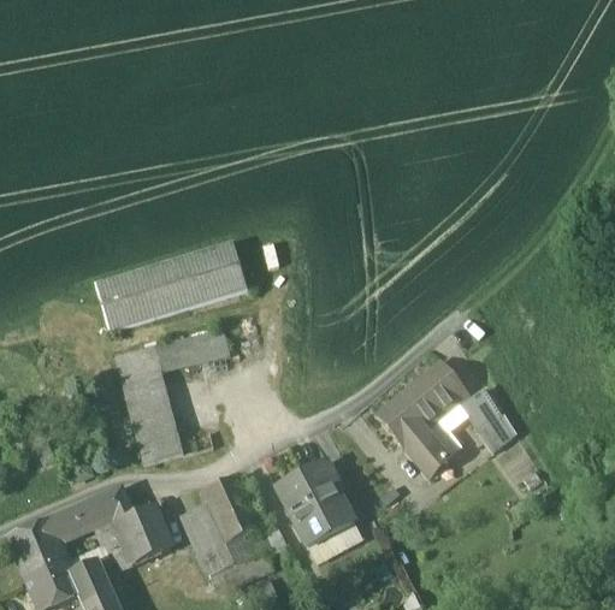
[(232,246),(93,288),(107,335),(247,292),(232,246)]
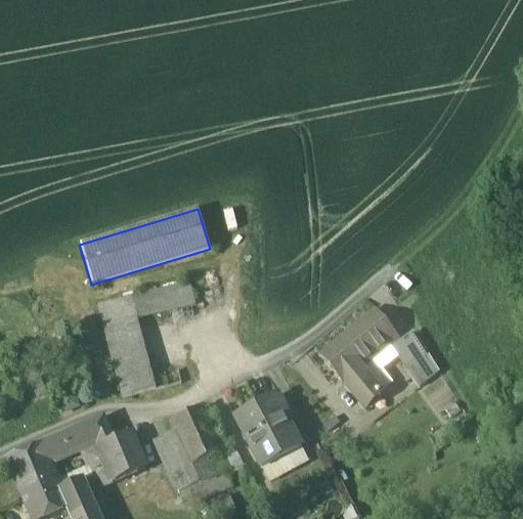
[(188,282),(98,305),(118,379),(151,370),(138,317),(194,303),(188,282)]
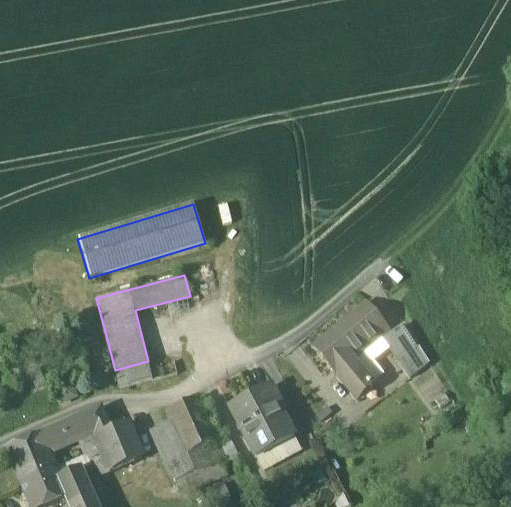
[(367,302),(316,342),(337,369),(352,357),(352,358),(353,354),(387,328),(367,302)]
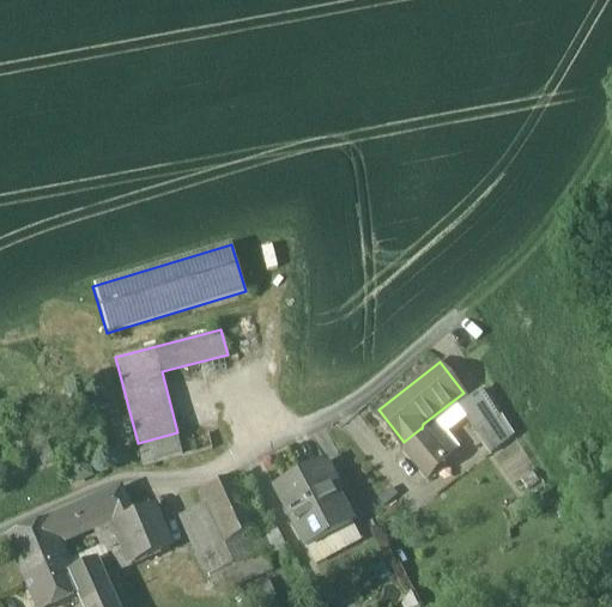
[(486,386),(460,402),(474,425),(501,408),(486,386)]
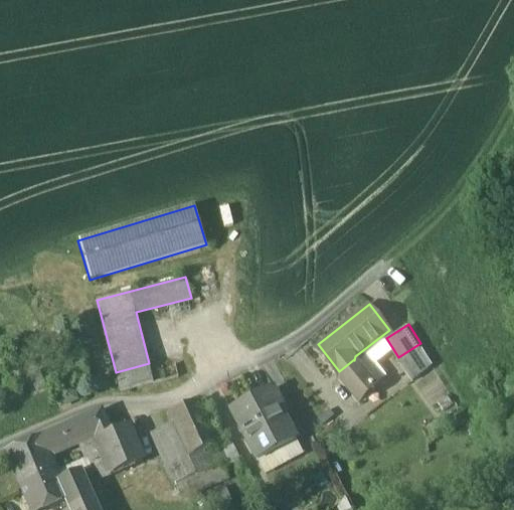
[(354,360),(354,359),(339,371),(359,397),(374,385),(354,360)]
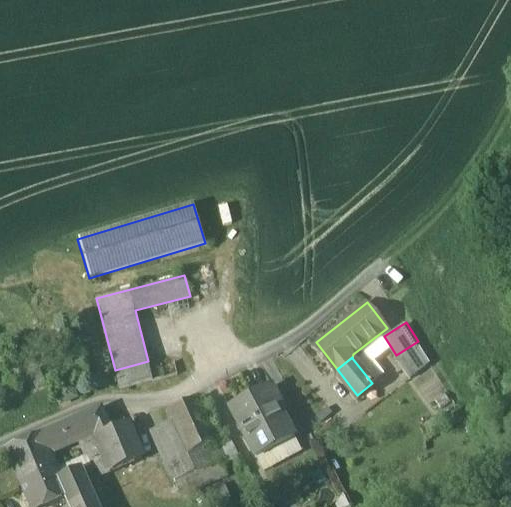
[(148,361),(115,370),(120,388),(153,379),(148,361)]
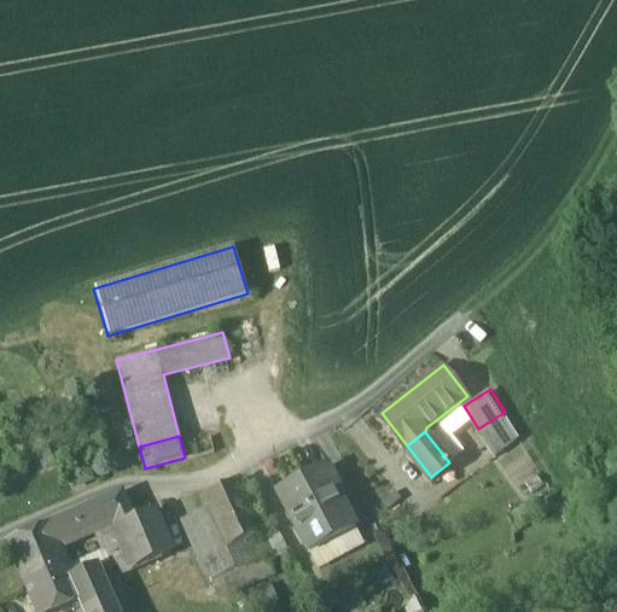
[(325,465),(277,489),(308,549),(356,525),(325,465)]
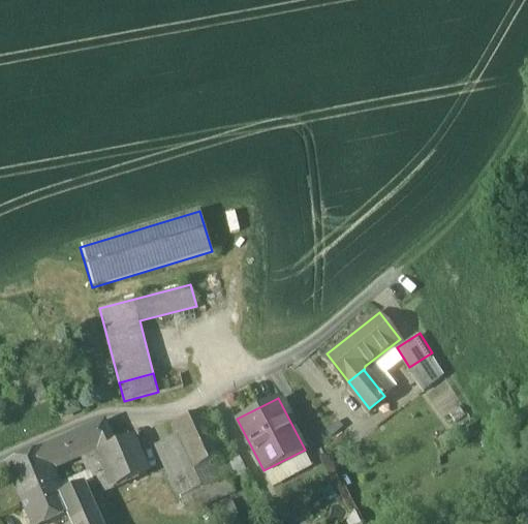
[(73,399),(59,405),(63,414),(78,408),(73,399)]
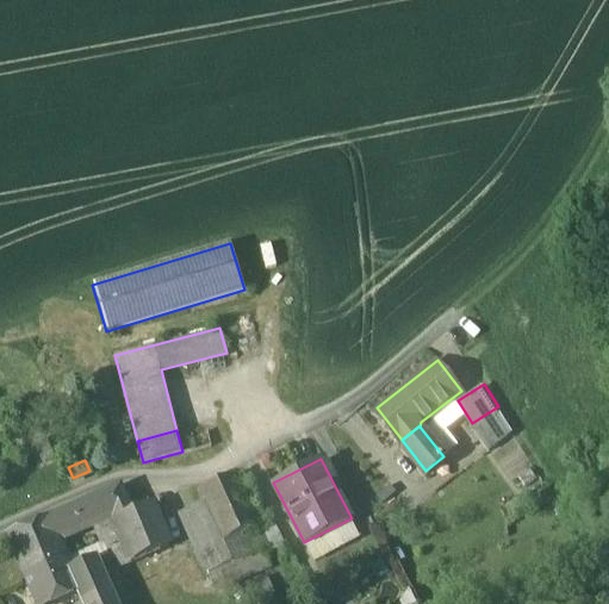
[(235,472),(197,490),(203,502),(221,542),(259,524),(235,472)]
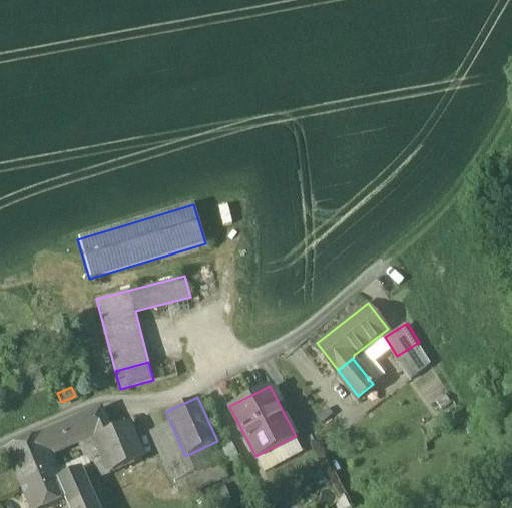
[(101,407),(37,434),(45,452),(109,424),(101,407)]
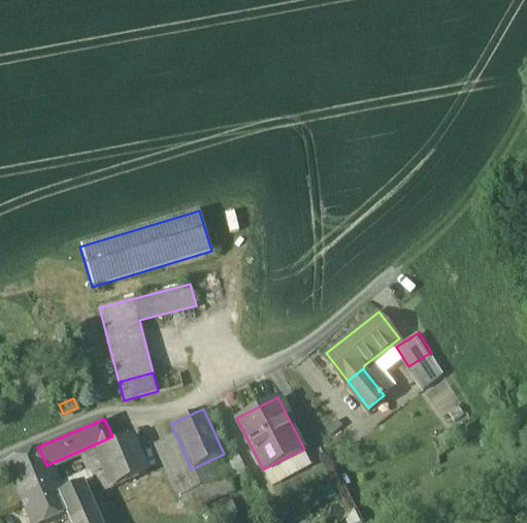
[(454,424),(436,435),(443,445),(460,433),(454,424)]
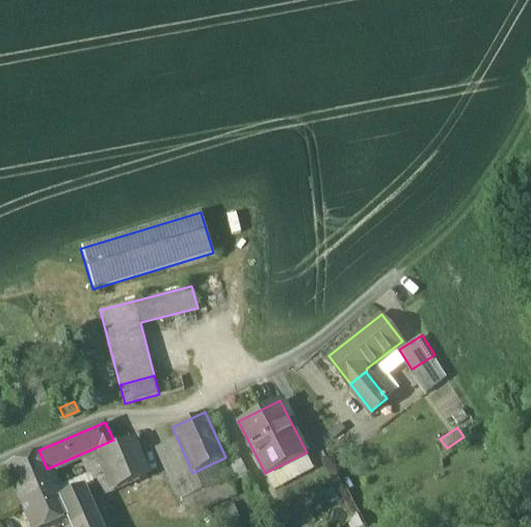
[(132,438),(115,445),(102,451),(117,488),(148,475),(132,438)]
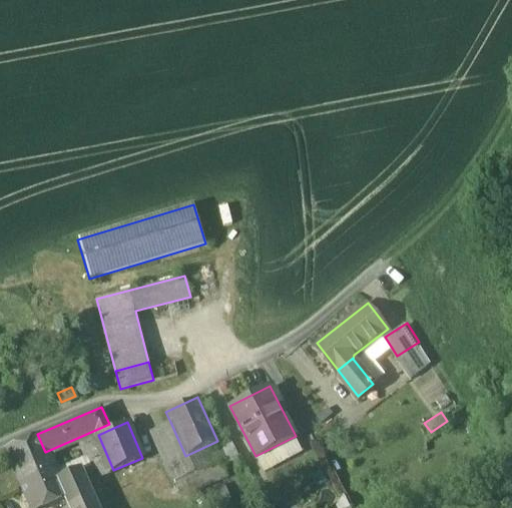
[(217,441),(185,456),(170,422),(151,430),(175,480),(220,459),(224,457),(217,441)]
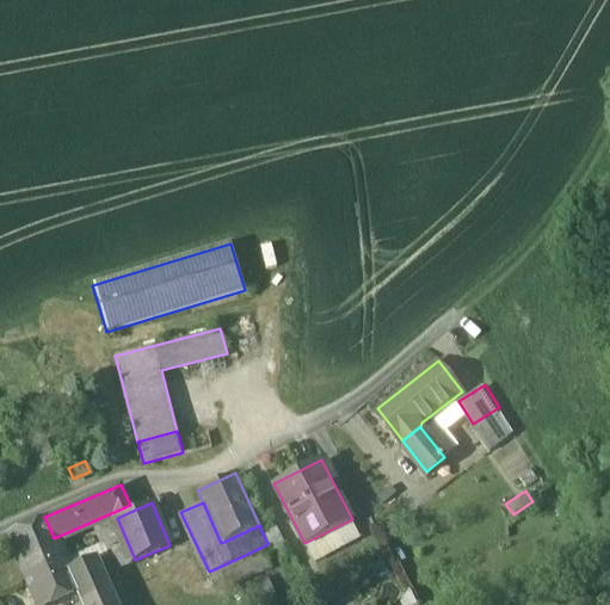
[(44,517),(6,533),(25,576),(63,560),(54,538),(44,517)]
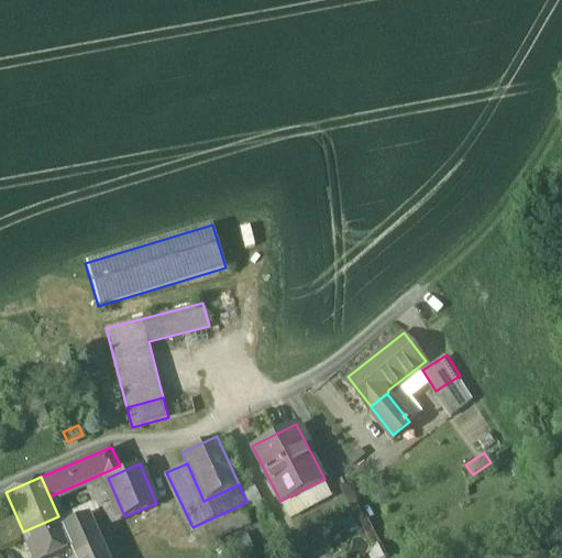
[(124,516),(108,478),(90,487),(95,495),(102,492),(106,500),(101,502),(110,522),(121,517),(124,516)]
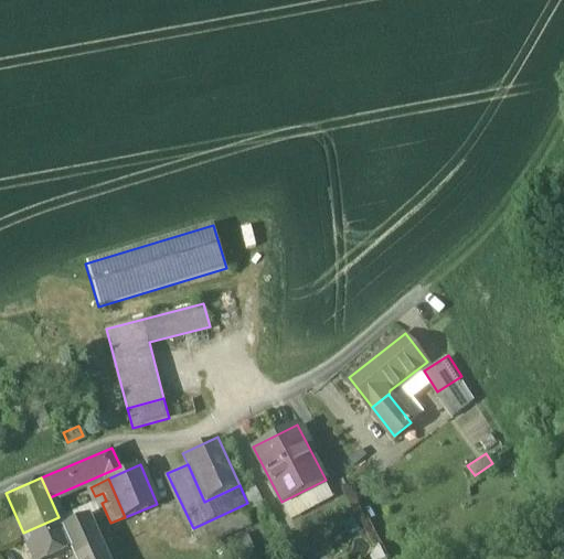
[(59,517),(23,533),(34,558),(44,558),(73,547),(109,531),(96,501),(78,508),(84,520),(64,529),(59,517)]
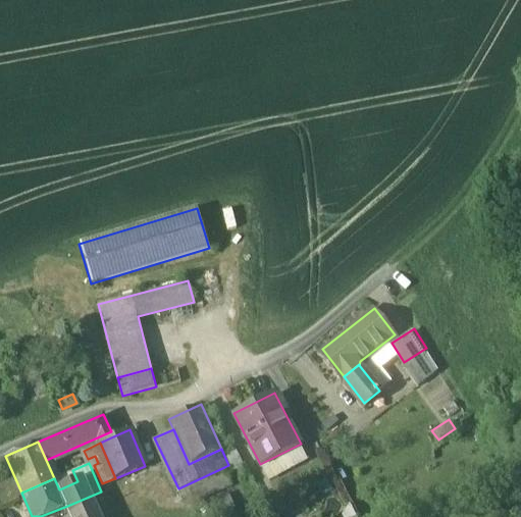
[(224,467),(203,477),(209,492),(231,481),(224,467)]
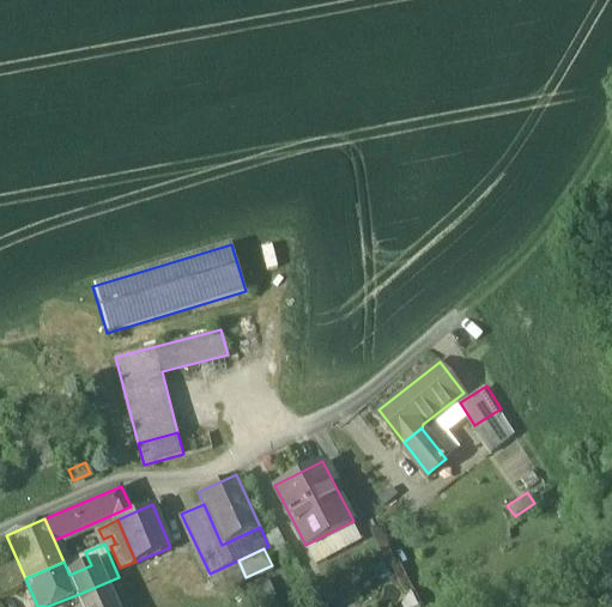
[(85,552),(64,562),(70,575),(91,565),(85,552)]
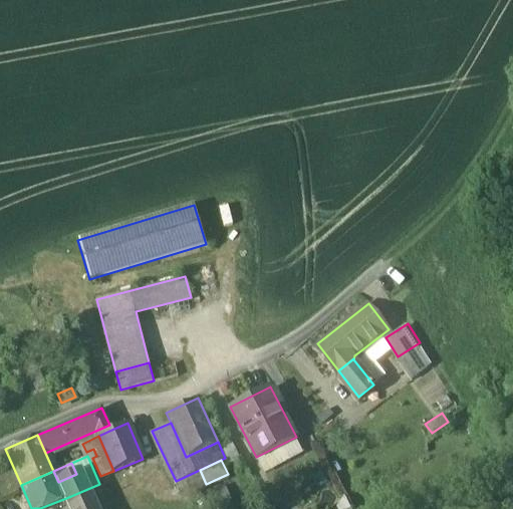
[(110,508),(99,484),(66,498),(71,508),(110,508)]
